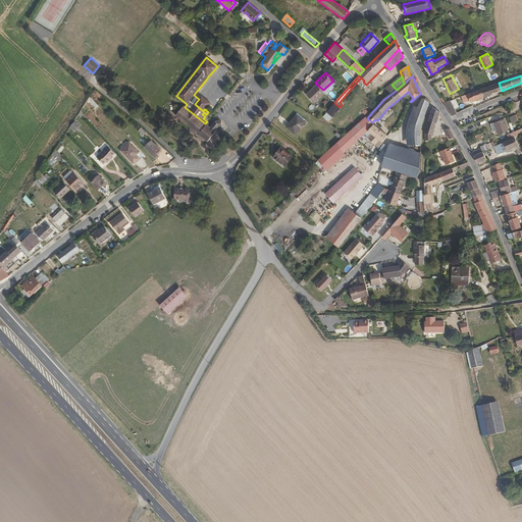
[(502,91),(499,83),(480,89),(483,97),(502,91)]
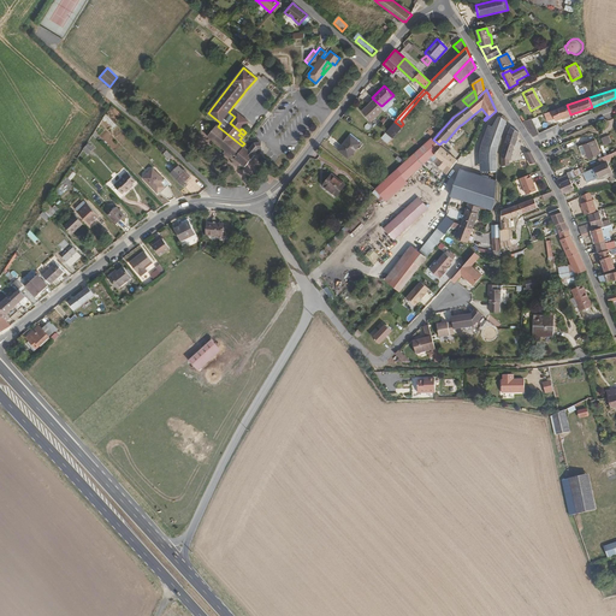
[(371,122),(384,110),(381,106),(374,100),(373,101),(362,111),(371,122)]
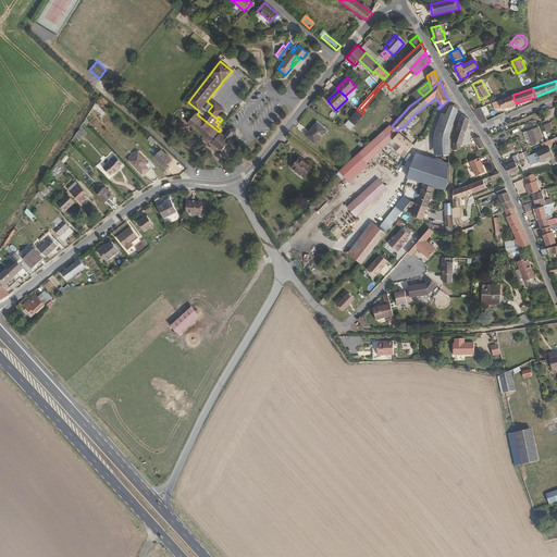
[(423,96),(418,90),(412,95),(418,100),(423,96)]
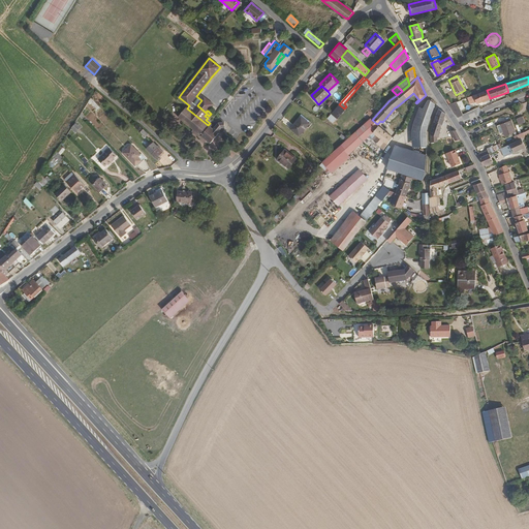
[(490,98),(487,90),(474,95),(468,98),(469,101),(471,101),(472,103),(476,101),(477,103),(479,102),(481,101),(490,98)]
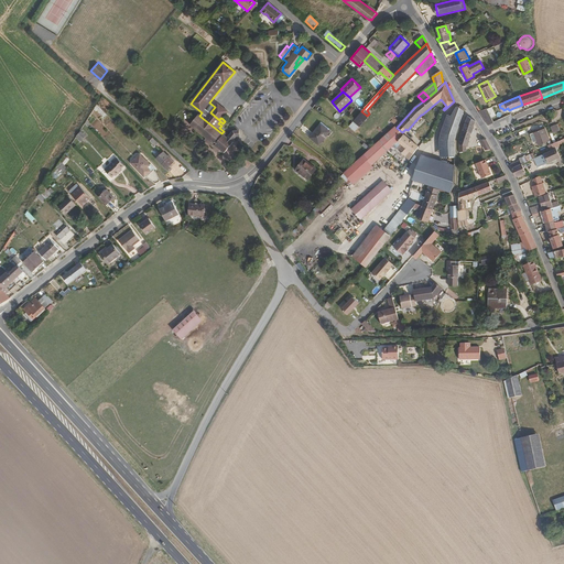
[(221,118),(227,110),(218,102),(215,107),(210,112),(219,120),(220,118),(221,118)]
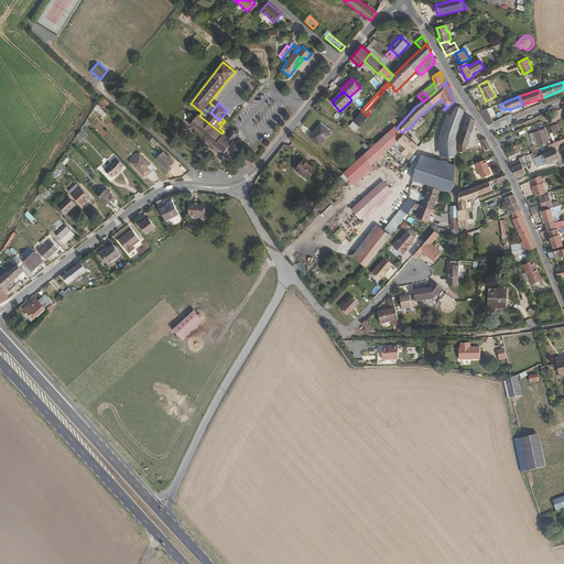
[(108,116),(102,110),(97,104),(95,107),(105,118),(108,116)]
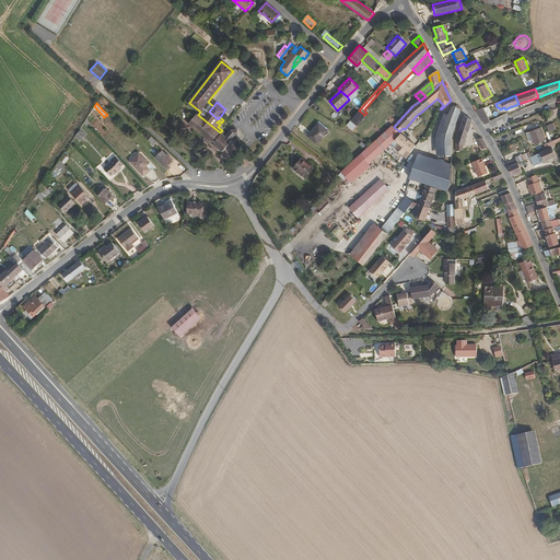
[(453,131),(461,111),(456,106),(454,106),(452,111),(450,109),(445,115),(448,116),(442,133),(441,140),(451,141),(453,133),(453,131)]
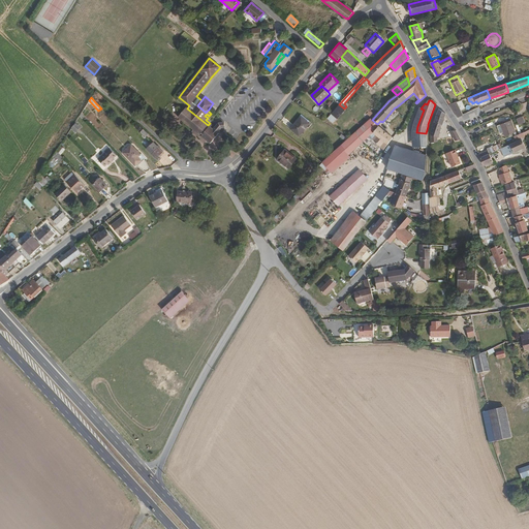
[(463,114),(458,103),(457,101),(449,104),(458,117),(463,114)]
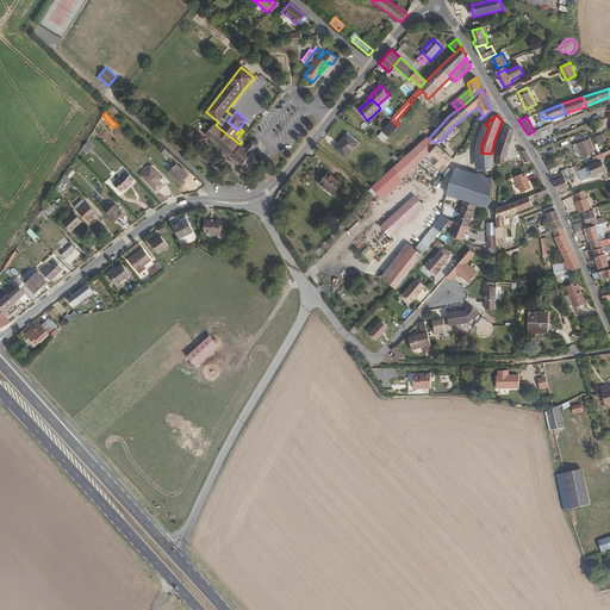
[(388,136),(397,125),(391,120),(383,130),(388,136)]
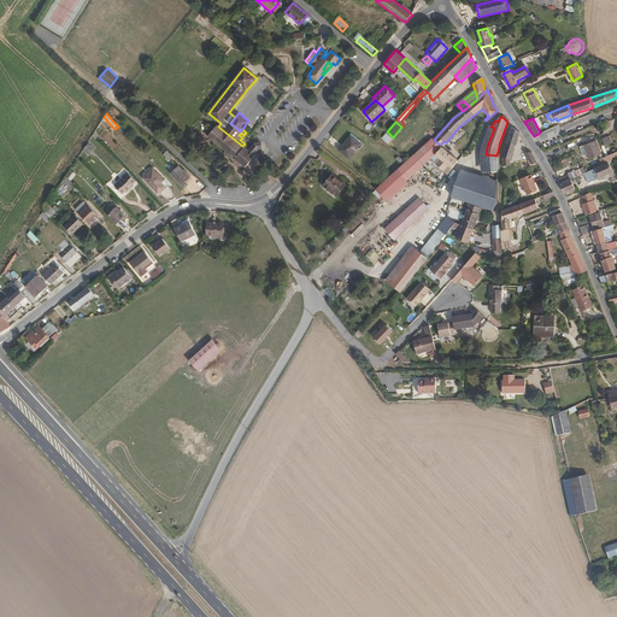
[(218,127),(217,125),(216,127),(209,137),(227,152),(224,153),(234,162),(236,159),(242,164),(246,168),(256,156),(254,156),(250,151),(246,148),(242,146),(218,127)]
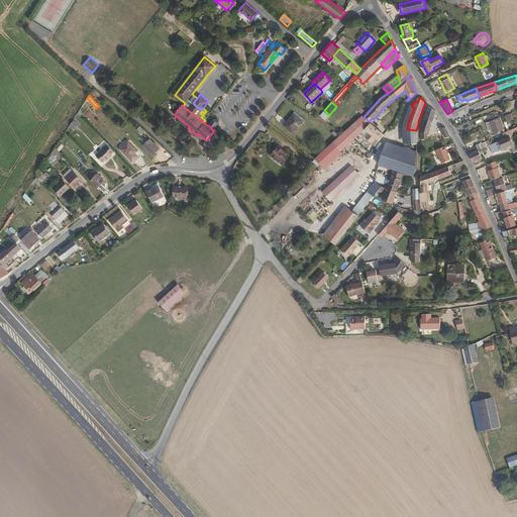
[(408,142),(407,129),(408,123),(414,107),(411,106),(410,106),(404,121),(403,128),(404,143),(408,142)]
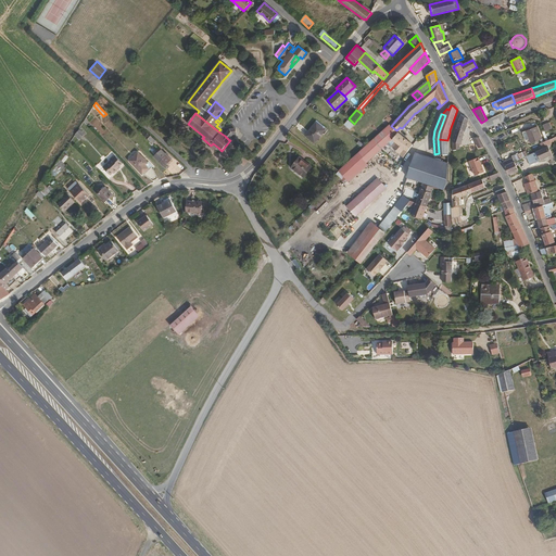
[(465,129),(468,121),(468,119),(464,116),(462,114),(456,128),(452,141),(453,142),(453,149),(459,149),(459,144),(460,144),(465,129)]
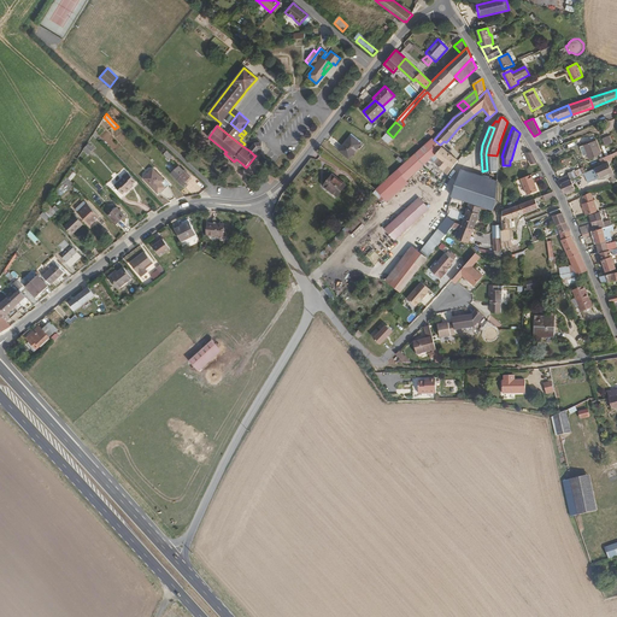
[(348,158),(360,142),(351,135),(339,151),(348,158)]
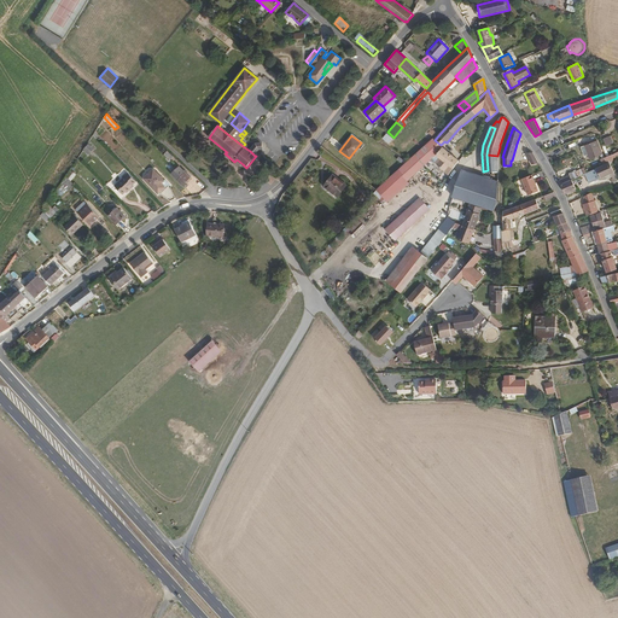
[(613,143),(611,136),(604,140),(606,146),(613,143)]
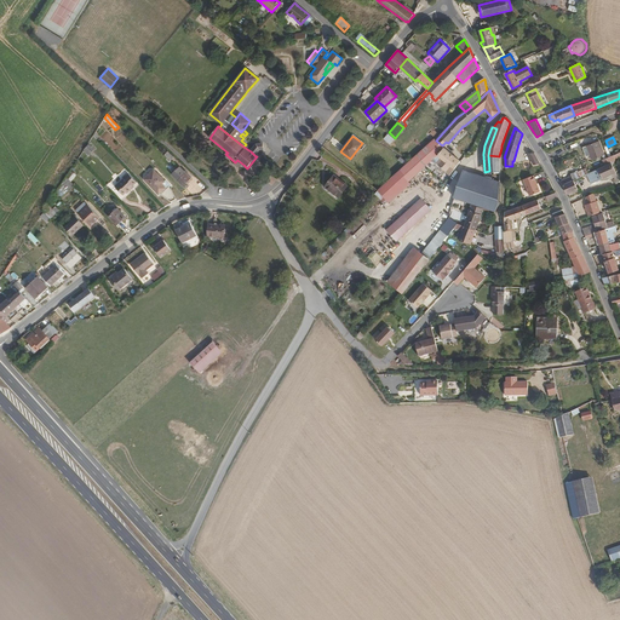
[(386,200),(406,183),(409,181),(437,155),(445,148),(442,145),(436,141),(435,138),(378,190),(386,200)]
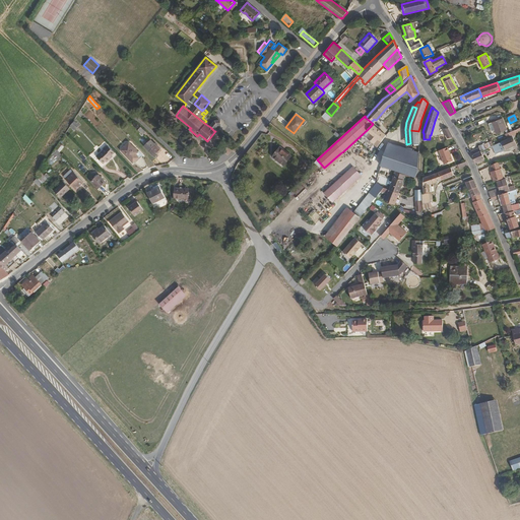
[(507,129),(502,118),(492,123),(495,130),(497,134),(507,129)]
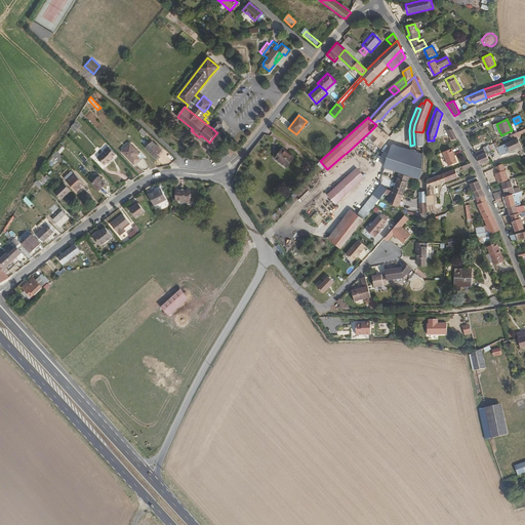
[(223,126),(221,121),(217,121),(212,128),(216,132),(220,127),(223,126)]
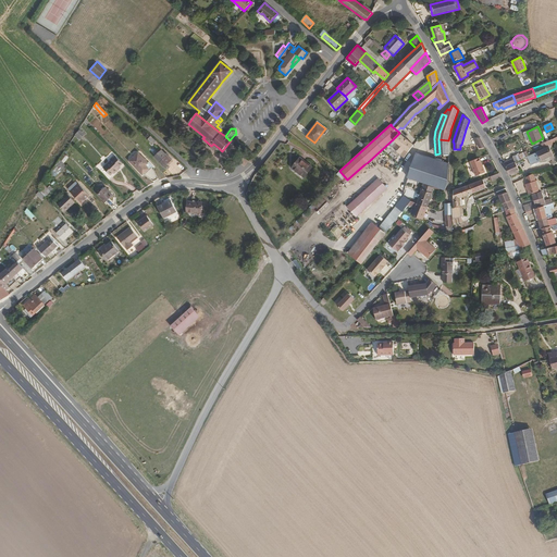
[(413,145),(399,133),(393,139),(397,144),(394,148),(400,153),(399,155),(404,158),(413,145)]
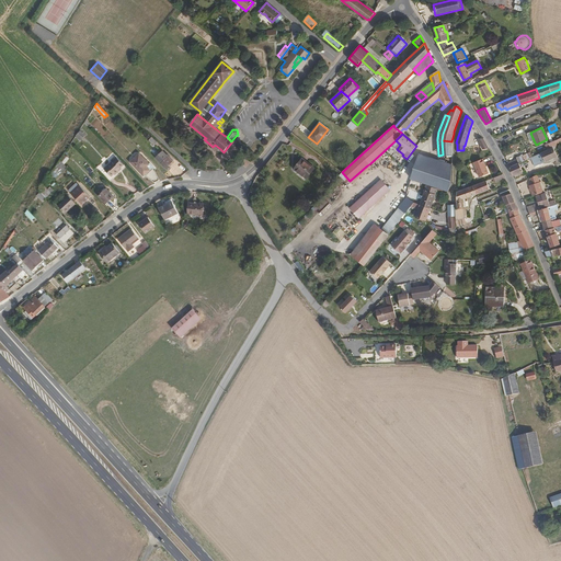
[(489,148),(484,140),(483,138),(477,139),(482,149),(489,148)]
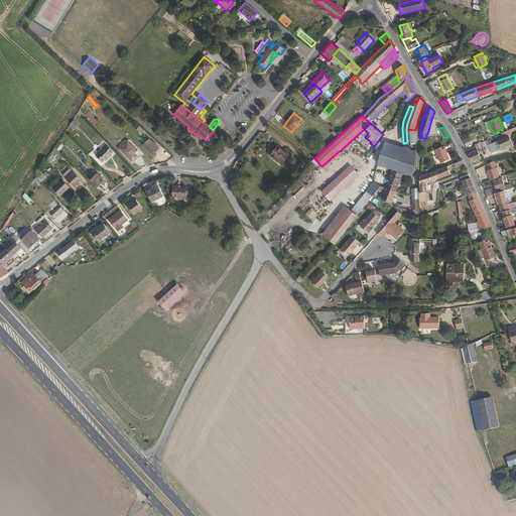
[(514,142),(511,135),(512,134),(511,132),(513,131),(513,130),(515,128),(515,127),(505,132),(507,136),(489,144),(488,145),(491,153),(500,149),(514,142)]
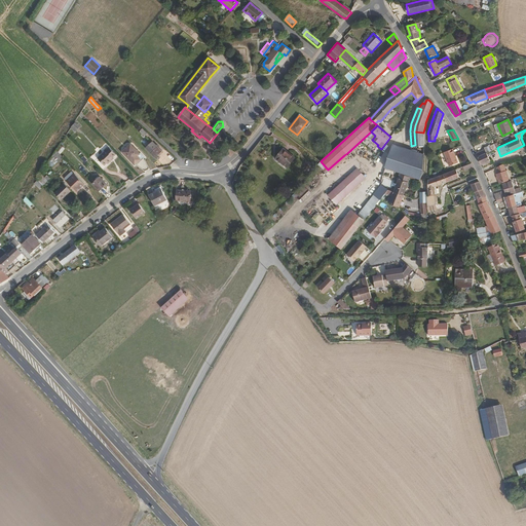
[(424,141),(423,133),(414,132),(415,145),(417,145),(423,145),(424,145),(424,141)]
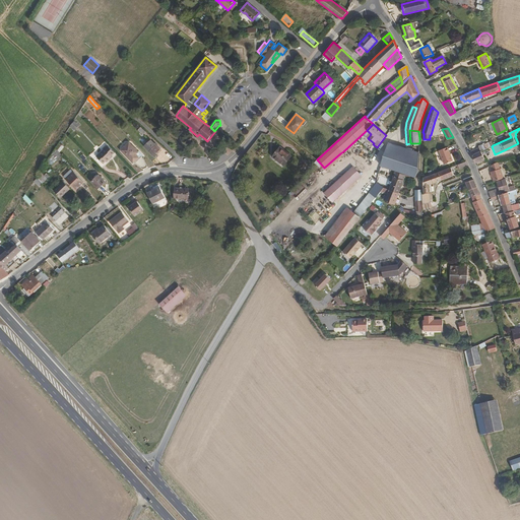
[(161,147),(157,143),(156,144),(154,143),(151,140),(145,146),(153,155),(161,147)]
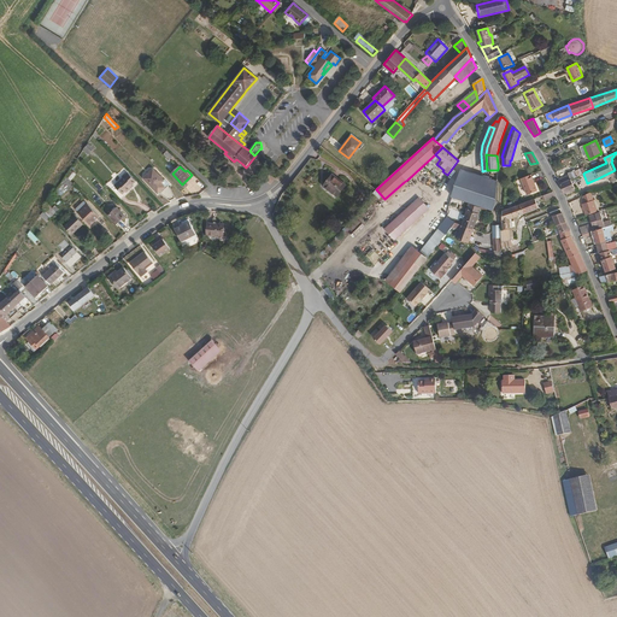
[(164,178),(154,168),(145,177),(159,192),(165,186),(160,182),(164,178)]
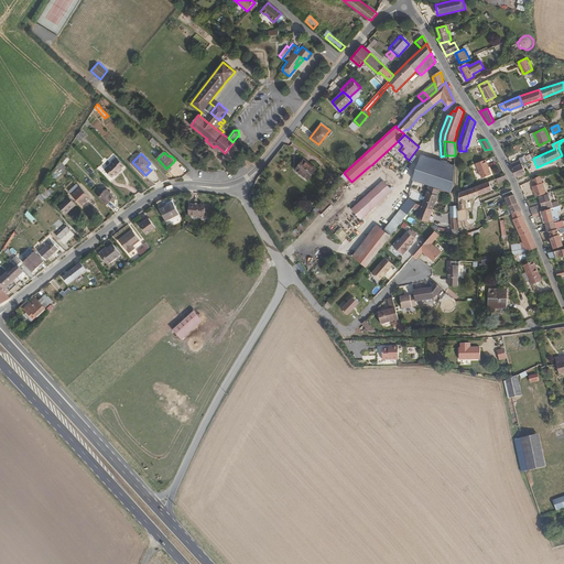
[(454,185),(454,170),(452,170),(452,164),(422,155),(413,180),(430,185),(441,188),(451,192),(454,185)]
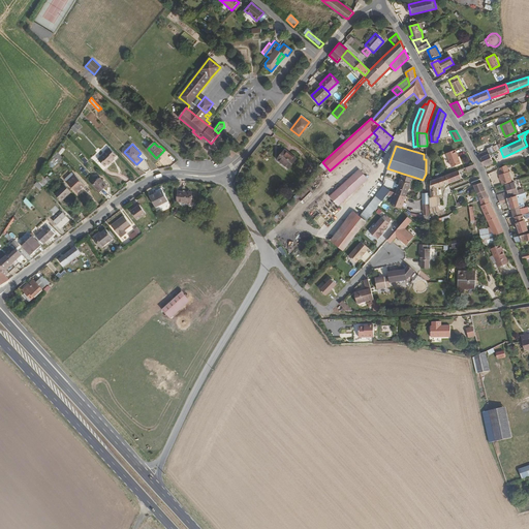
[(493,161),(489,154),(492,153),(489,148),(487,149),(488,150),(478,154),(480,157),(480,158),(483,162),(484,164),(484,165),(493,161)]
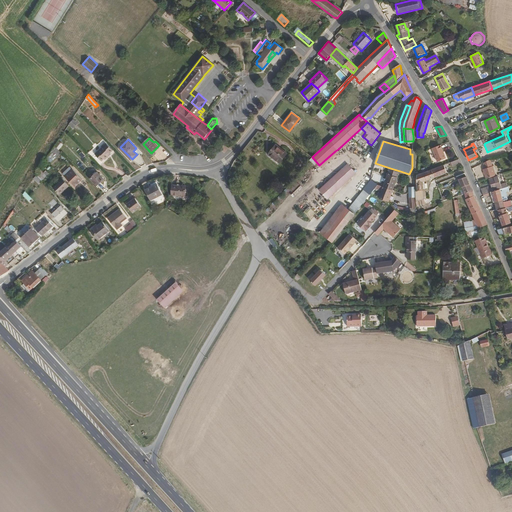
[(287,153),(284,150),(276,144),(269,154),(273,158),(274,157),(280,162),(287,153)]
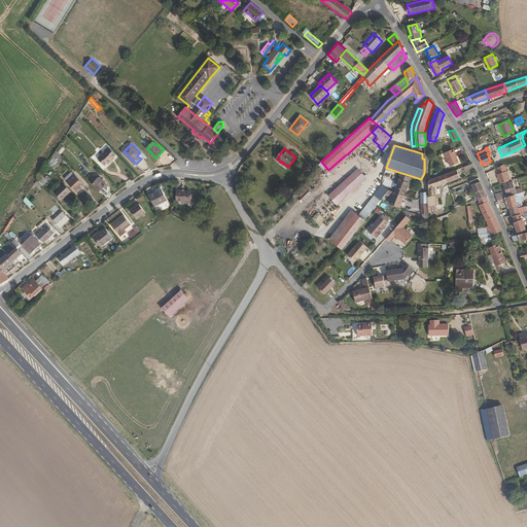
[(459,163),(455,153),(453,148),(445,152),(450,166),(459,163)]
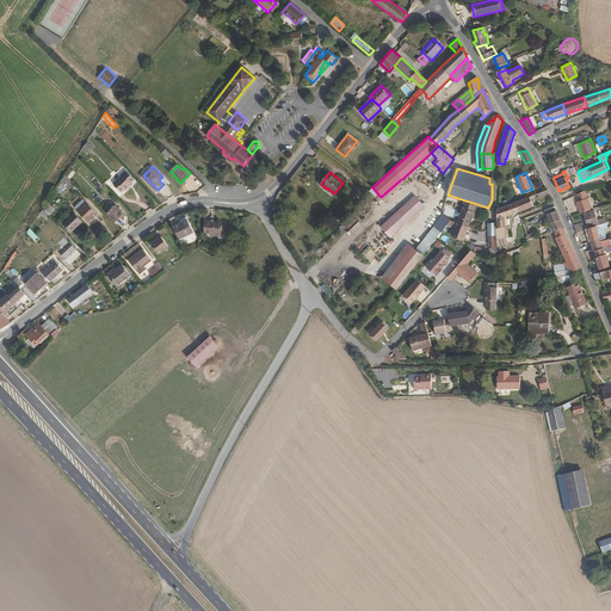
[(130,185),(134,181),(128,174),(117,185),(127,195),(134,187),(130,185)]
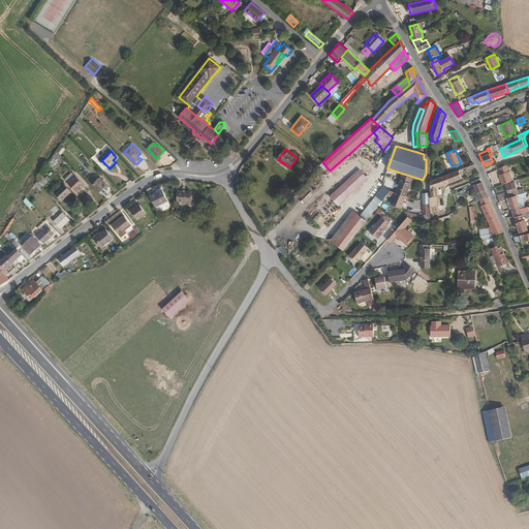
[(512,181),(509,172),(507,172),(506,167),(505,167),(499,170),(500,175),(498,175),(502,184),(512,181)]
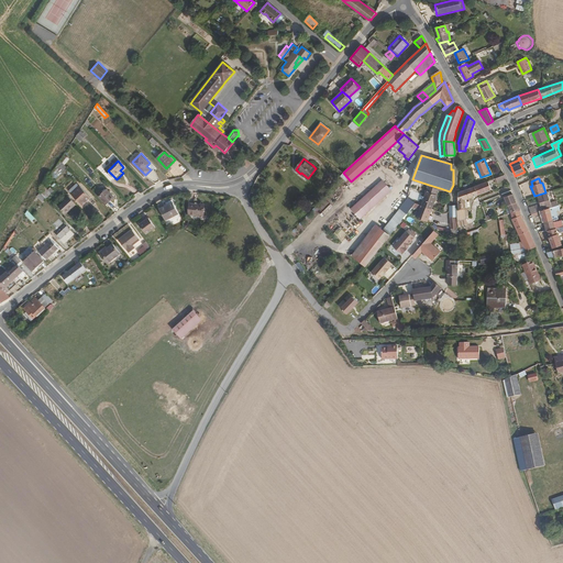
[(426,195),(429,185),(412,179),(409,190),(418,194),(419,192),(426,195)]
